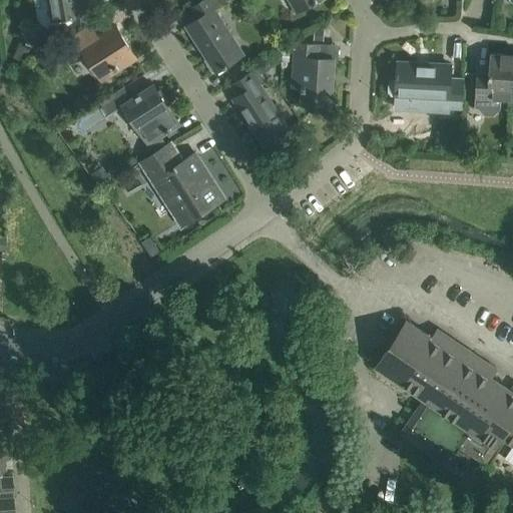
[(79,0),(48,0),(52,21),(83,16),(79,0)]
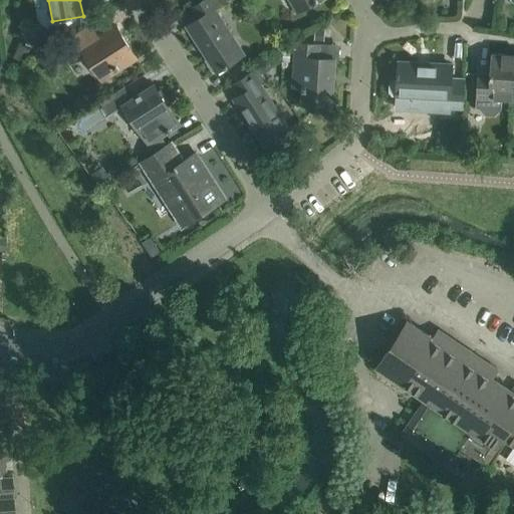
[(216,0),(205,0),(189,11),(196,22),(188,27),(217,72),(225,67),(226,68),(229,66),(228,65),(244,55),(215,10),(221,6),(216,0)]
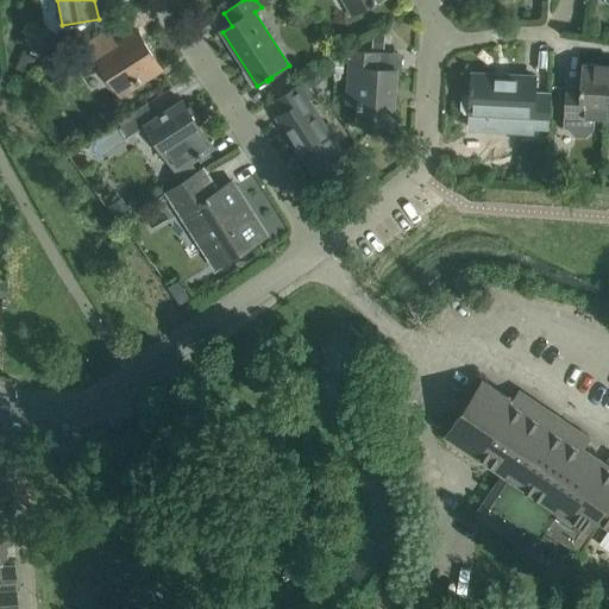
[(344,0),(353,14),(377,0),(344,0)]
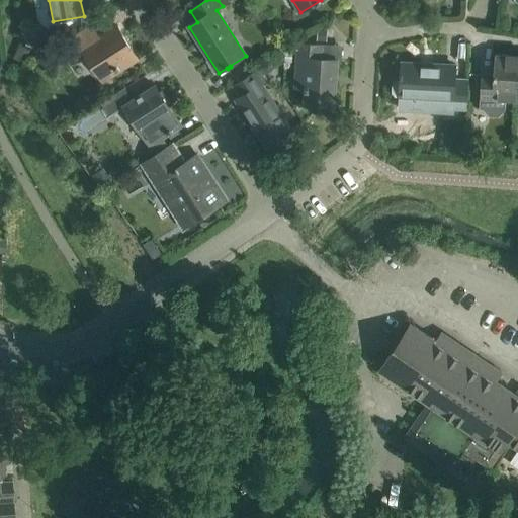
[(91,25),(63,44),(73,58),(84,51),(104,82),(138,61),(115,25),(98,36),(91,25)]
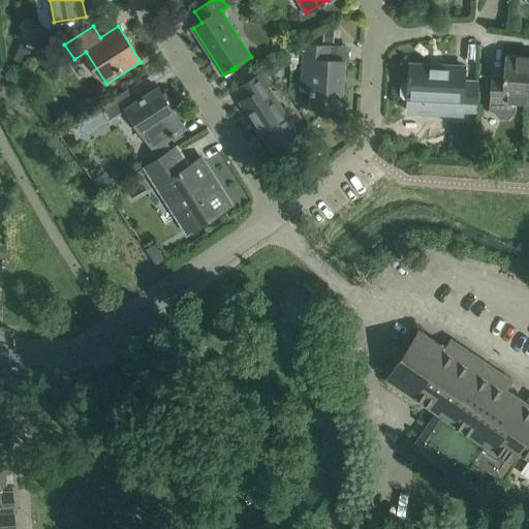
[(324,30),(323,42),(334,42),(334,31),(324,30)]
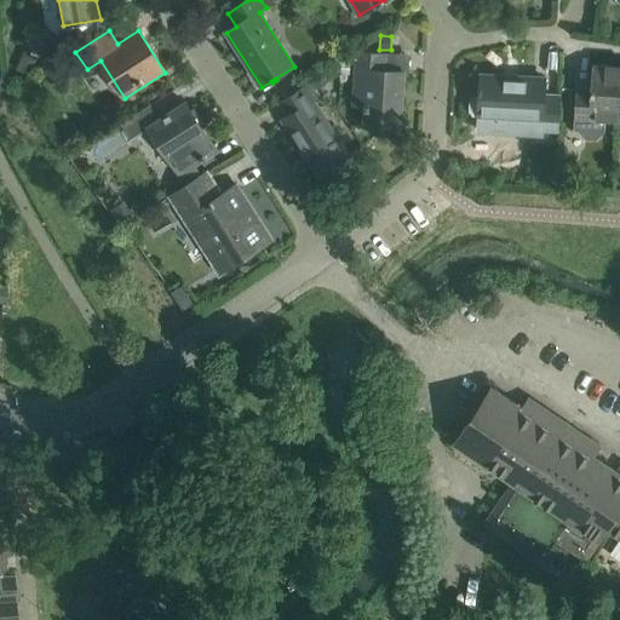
[(23,52),(16,70),(32,76),(39,58),(23,52)]
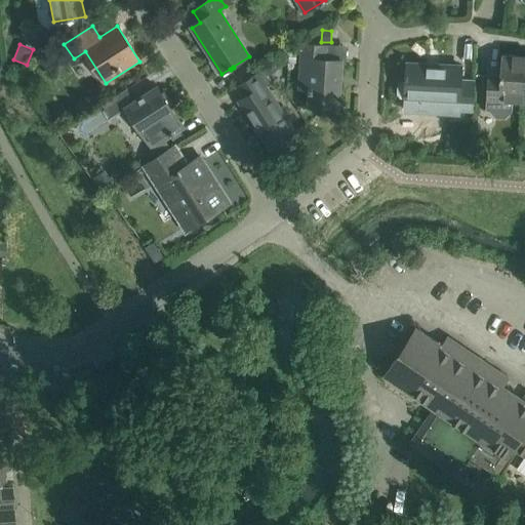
[(303,44),(299,87),(310,88),(309,103),(339,105),(342,61),(327,59),(328,46),(303,44)]
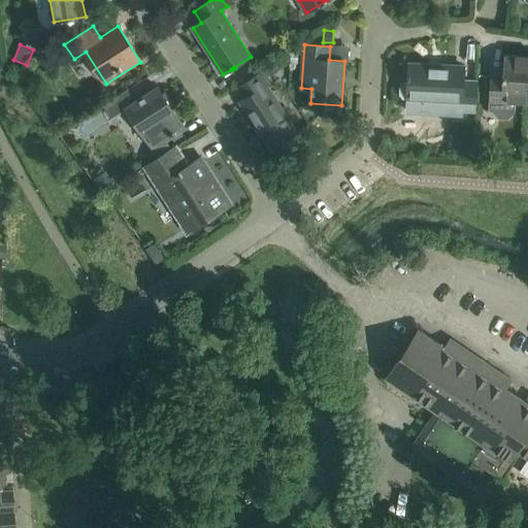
[(291,53),(291,63),(298,64),(299,53),(291,53)]
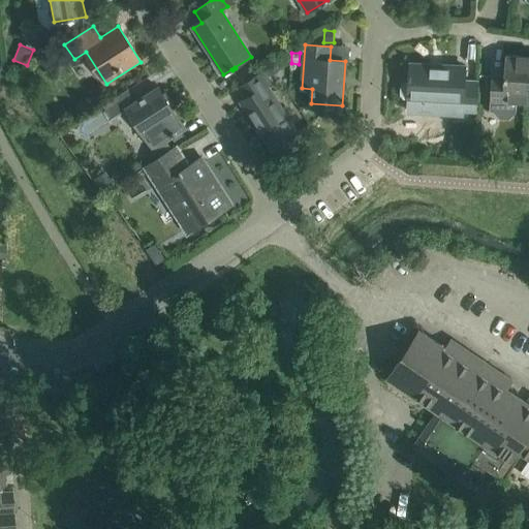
[(517,103),(526,103),(528,57),(506,56),(505,76),(492,75),(490,113),(494,113),(494,114),(499,120),(509,120),(516,114),(517,103)]
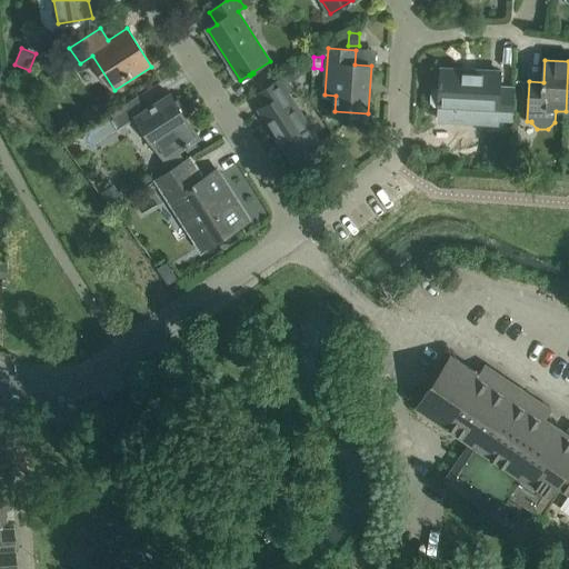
[(440,107),(497,110),(497,119),(512,120),(513,89),(499,88),(500,72),(442,69),(441,80),(439,80),(439,85),(441,85),(441,90),(436,89),(431,92),(431,102),(435,106),(440,107)]
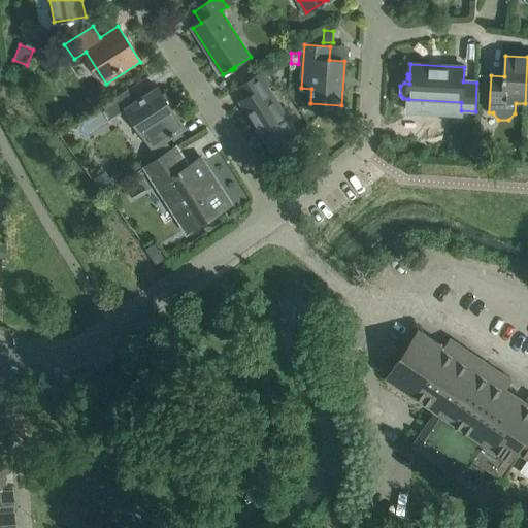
[(264,71),(238,88),(245,99),(240,102),(271,149),(297,132),(267,87),(272,84),(264,71)]
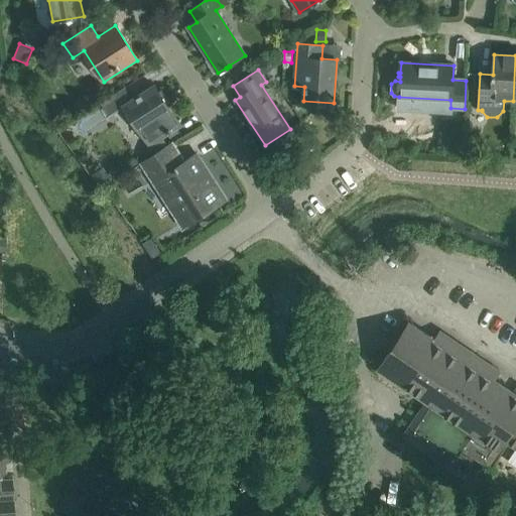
[(124,90),(103,103),(111,116),(125,107),(150,144),(180,125),(155,86),(132,101),(124,90)]
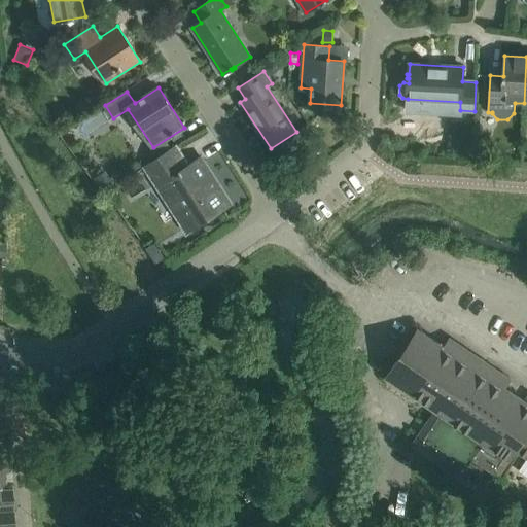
[(176,147),(145,167),(159,187),(165,183),(182,211),(176,215),(187,232),(231,203),(201,157),(188,166),(176,147)]
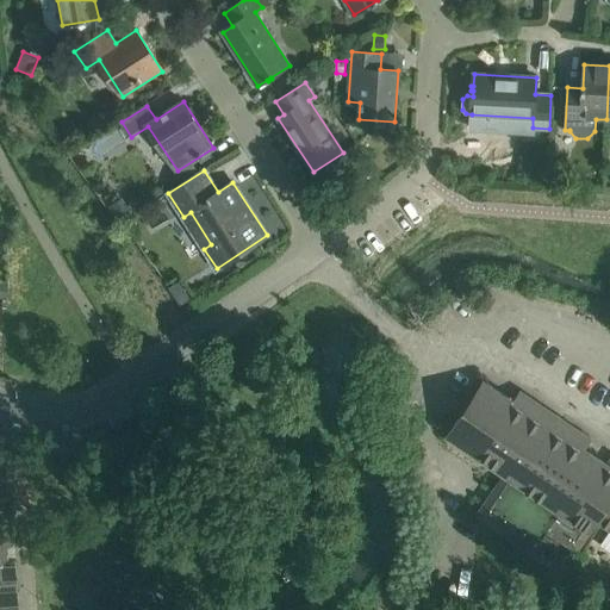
[(485,381),(447,436),(505,475),(478,516),(539,556),(554,535),(578,552),(598,521),(609,528),(609,466),(585,449),(591,440),(522,392),(515,402),(485,381)]
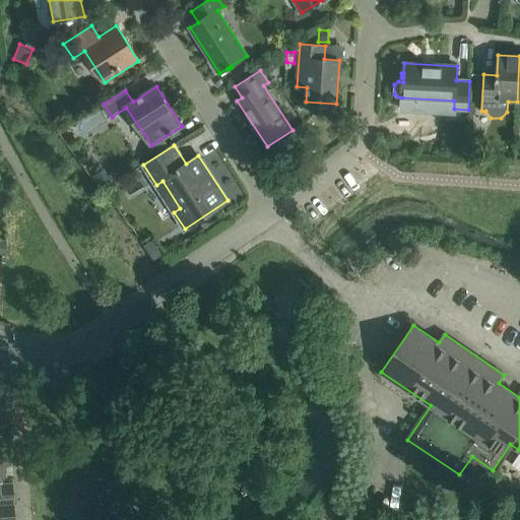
[(6,481),(0,480),(0,503),(12,503),(11,479),(6,480),(6,481)]
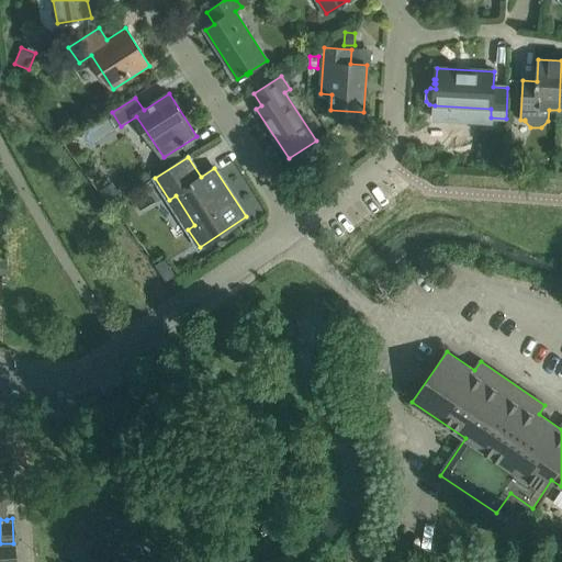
[(14,561),(13,543),(0,543),(0,561),(14,561)]
